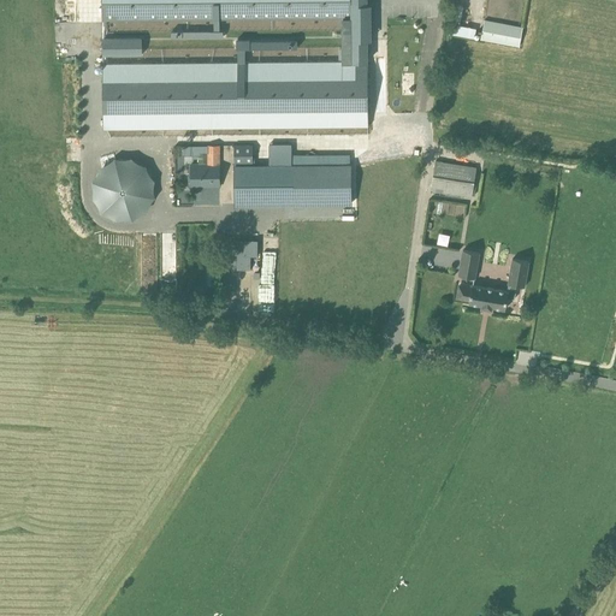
[(368,124),(367,49),(367,40),(367,5),(367,0),(101,0),(102,21),(104,21),(104,25),(107,25),(107,21),(341,18),(343,18),(343,28),(343,49),(343,63),(339,63),(104,65),(104,129),(172,128),(289,126),(368,126),(368,124)]
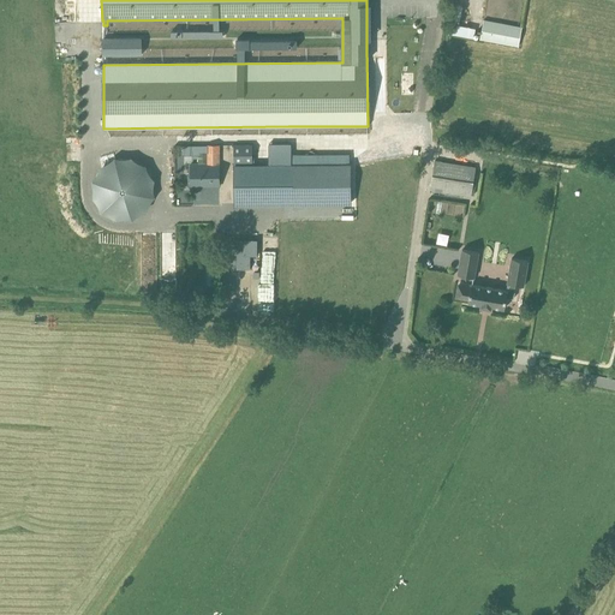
[(521,28),(483,21),(479,41),(518,48),(521,28)]
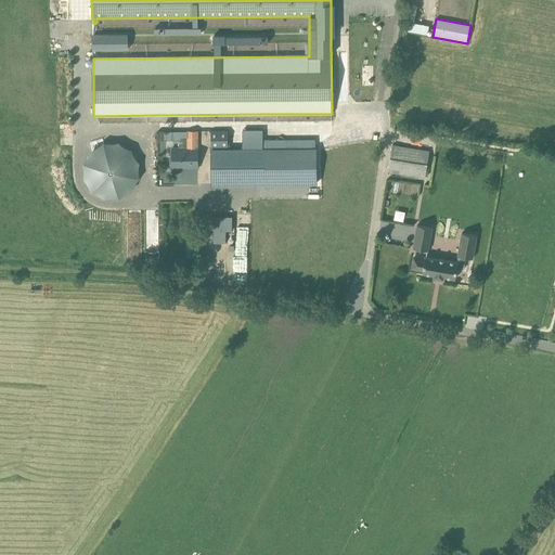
[(128,35),(92,35),(92,50),(128,50),(128,35)]
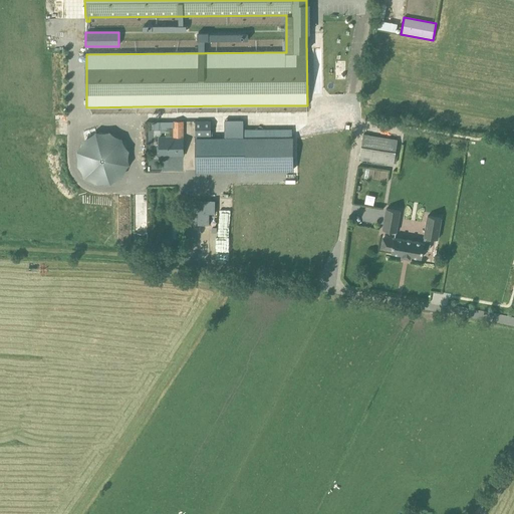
[(211,131),(211,120),(196,121),(196,138),(211,137),(211,131)]
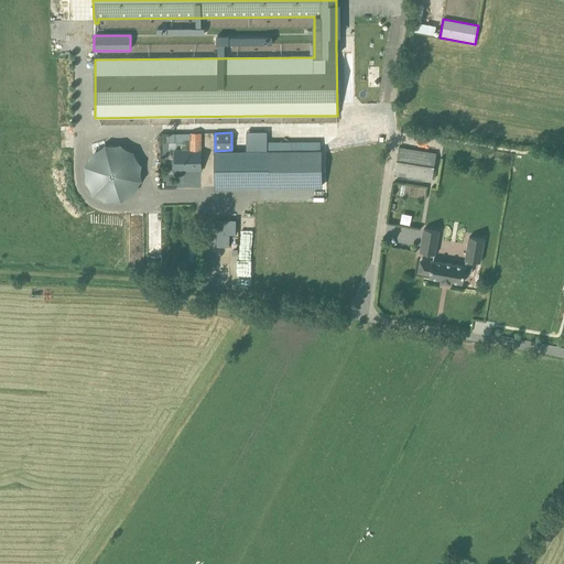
[(190,150),(190,140),(190,138),(182,138),(182,150),(175,150),(175,171),(201,171),(201,150),(190,150)]
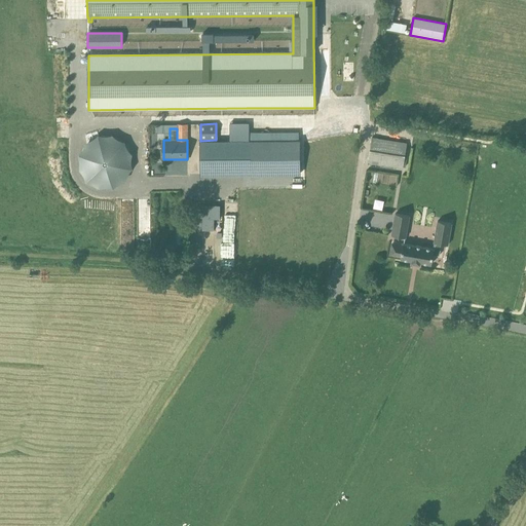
[(372,137),(368,162),(401,166),(405,142),(372,137)]
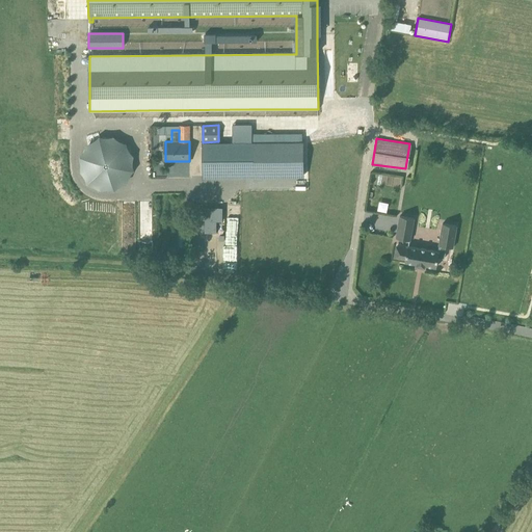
[(303,176),(303,143),(220,144),(218,144),(203,144),(203,177),(247,176),(303,176)]
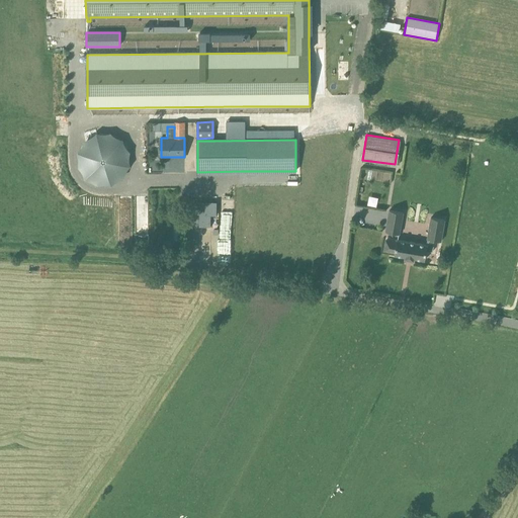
[(158,184),(165,183),(164,167),(157,168),(158,184)]
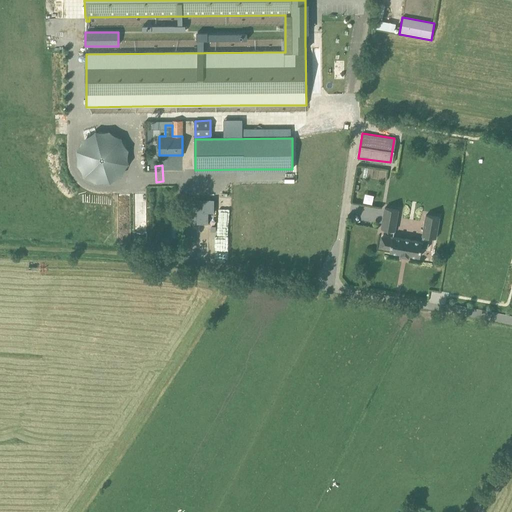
[(198,200),(197,224),(208,224),(209,213),(214,213),(214,200),(198,200)]
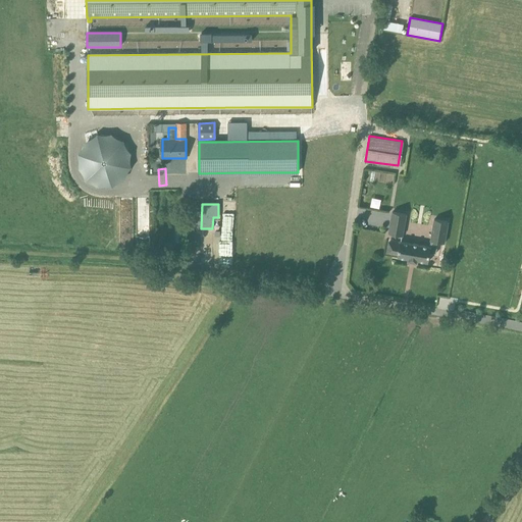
[(392,211),(388,233),(402,236),(406,214),(392,211)]
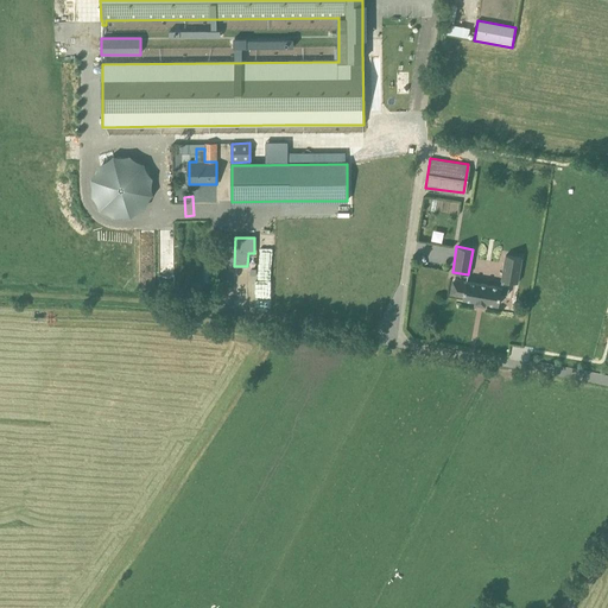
[(520,258),(505,255),(501,280),(500,287),(466,282),(462,299),(475,302),(475,303),(485,305),(485,303),(498,305),(500,293),(506,295),(508,282),(517,283),(520,258)]
